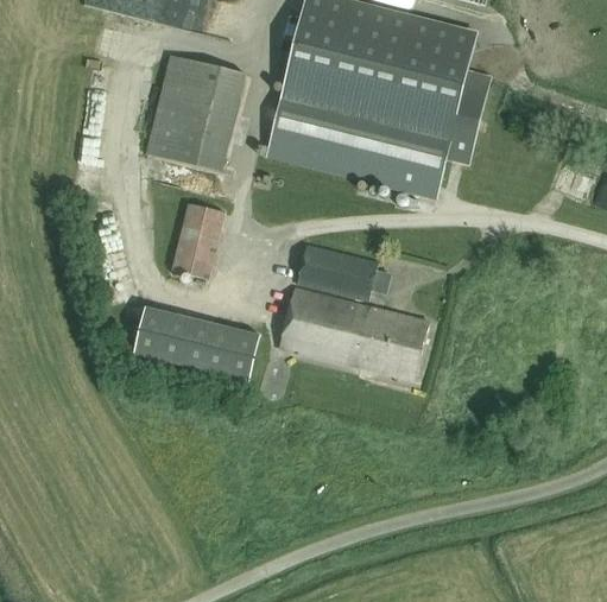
[(184,0),(246,13),(248,0),(184,0)]
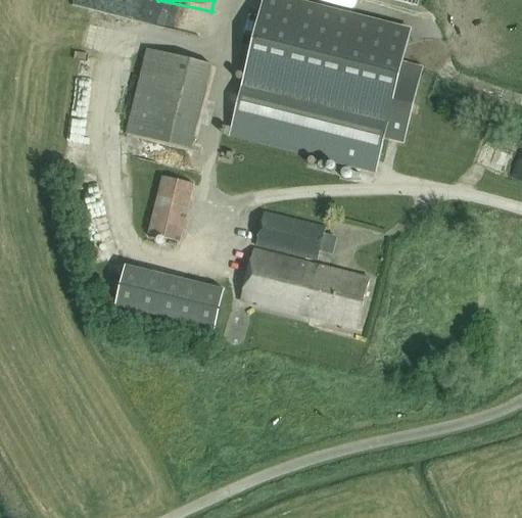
[(409,30),(318,6),(292,0),(263,0),(229,134),(374,170),(382,135),(402,140),(421,64),(401,59),(409,30)]
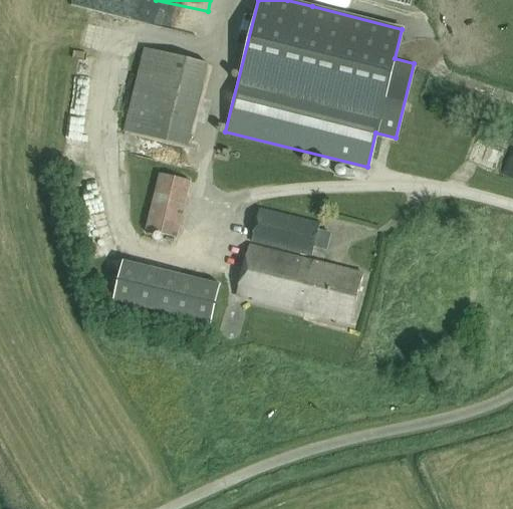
[(144,45),(122,129),(187,145),(207,61),(144,45)]
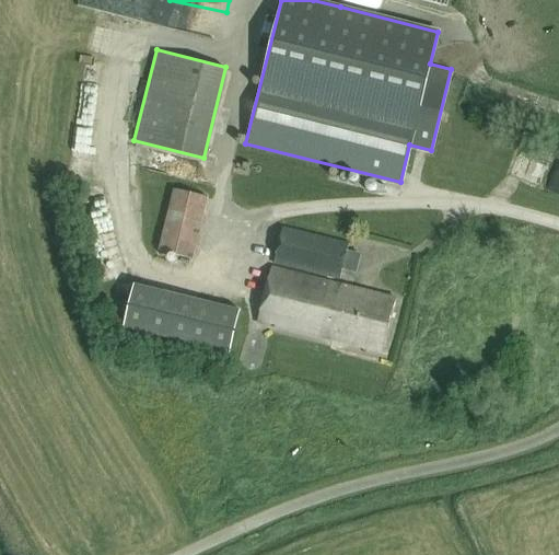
[(540,186),(551,159),(517,145),(508,172),(540,186)]
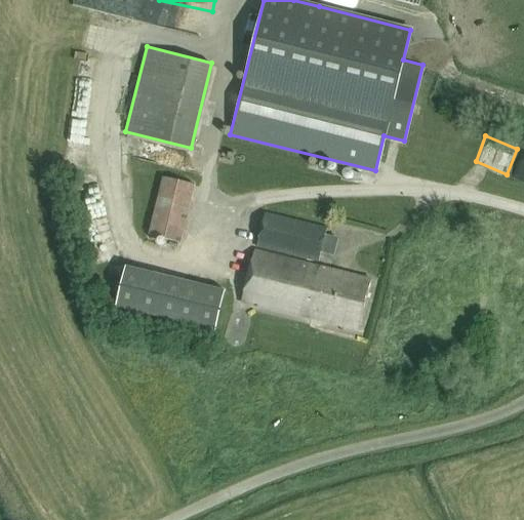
[(162,175),(148,232),(180,240),(195,182),(162,175)]
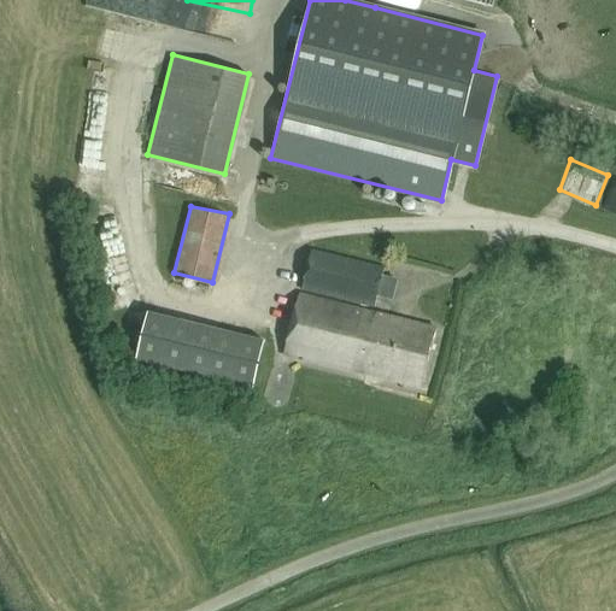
[(312,246),(301,287),(373,305),(383,264),(312,246)]
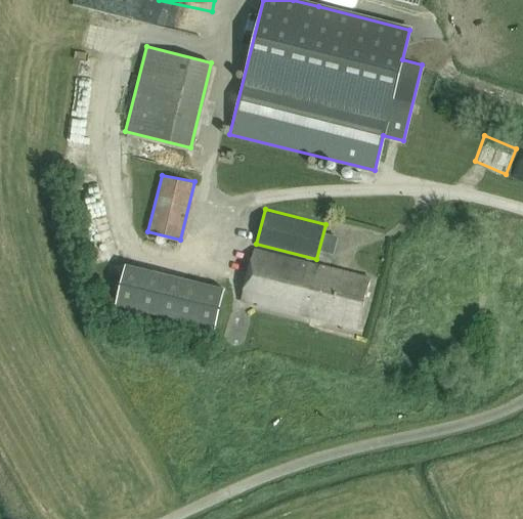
[(357,327),(369,275),(254,248),(242,299),(357,327)]
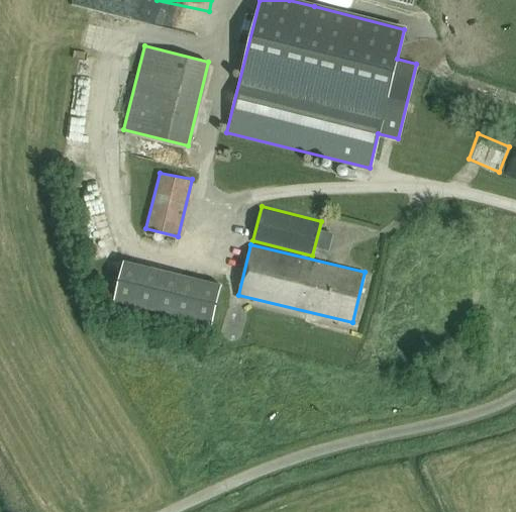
[(221,284),(122,260),(113,299),(211,323),(221,284)]
